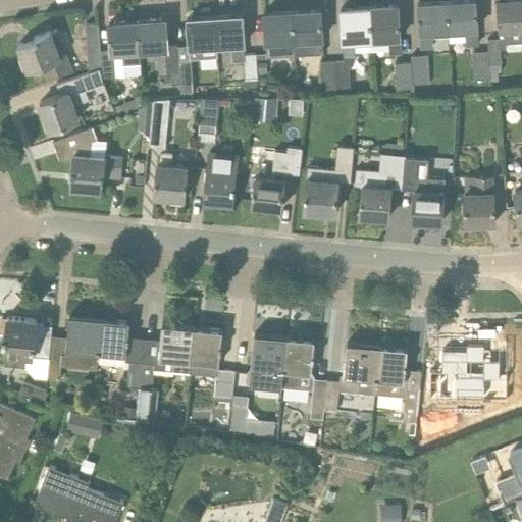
[(475,0),(447,2),(448,31),(465,30),(466,45),(478,44),(475,0)]
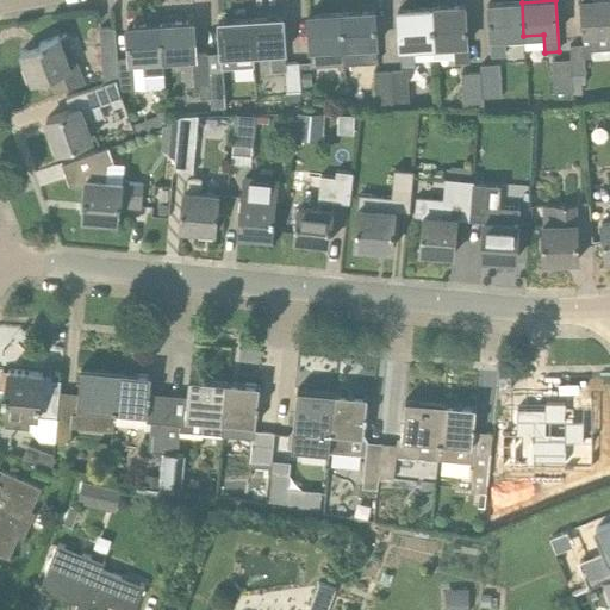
[(609,0),(580,0),(583,36),(584,45),(584,58),(590,57),(590,51),(609,49),(609,0)]
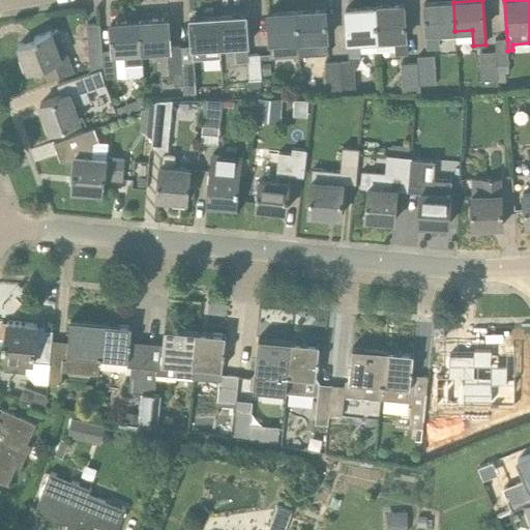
[(438,32),(454,31),(453,2),(424,4),(427,50),(439,49),(438,32)]
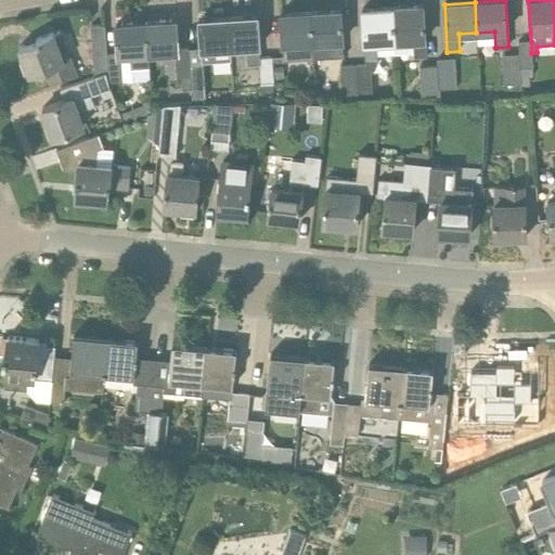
[(392,8),(394,42),(394,54),(413,53),(413,57),(425,56),(423,5),(392,8)]
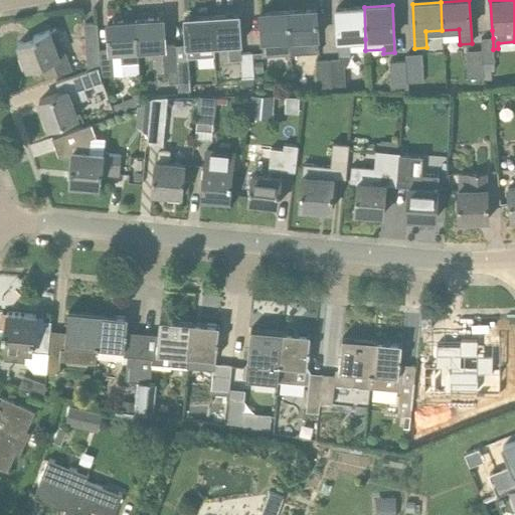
[(339,60),(329,60),(331,94),(345,93),(344,67),(349,60),(349,54),(349,51),(365,50),(365,39),(364,7),(336,9),(338,55),(339,55),(339,60)]
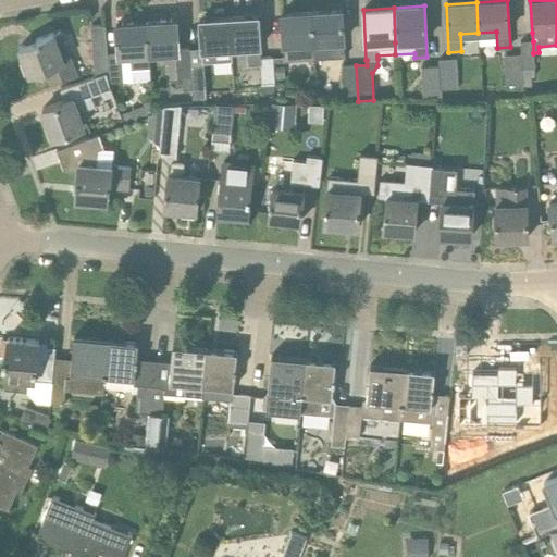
[(342,11),(327,12),(311,13),(313,59),(345,58),(342,11)]
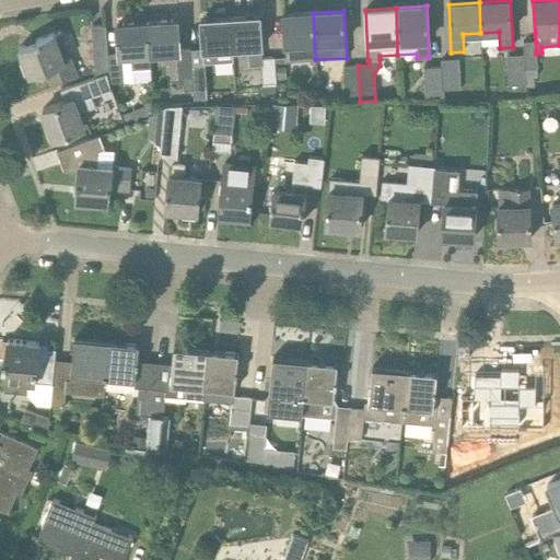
[(284,61),(298,60),(315,59),(313,13),(282,14),(284,61)]
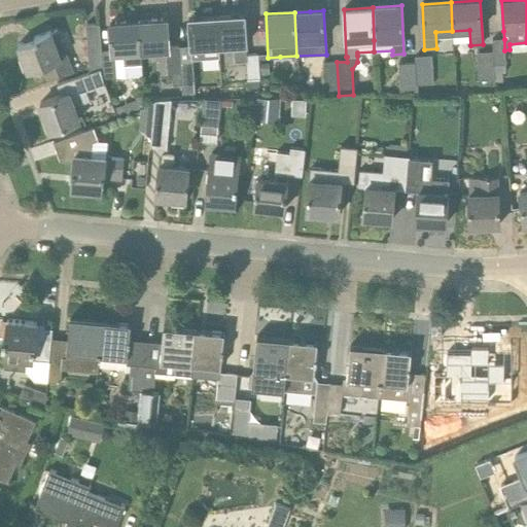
[(245,15),(216,16),(218,46),(233,45),(235,62),(246,62),(247,80),(259,79),(258,55),(246,56),(245,44),(246,44),(245,15)]
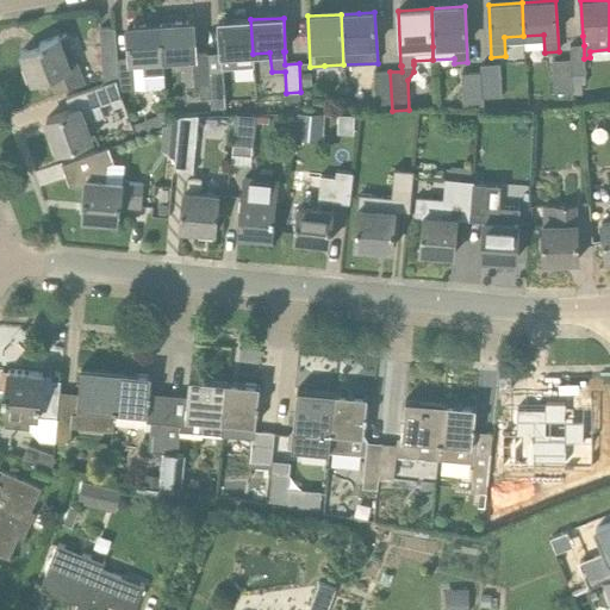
[(254,68),(253,54),(250,19),(218,22),(221,54),(207,54),(209,85),(211,111),(225,111),(223,69),(254,68)]
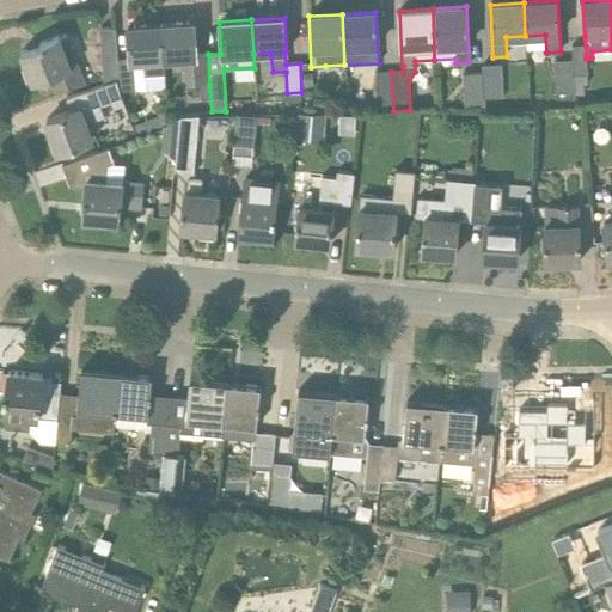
[(195,23),(160,25),(163,60),(164,60),(193,57),(195,86),(209,85),(208,54),(197,55),(195,23)]
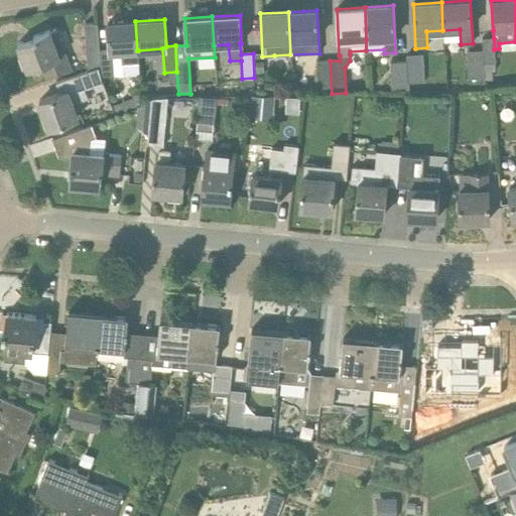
[(100,76),(113,76),(122,76),(121,65),(138,62),(138,50),(137,50),(135,21),(108,23),(109,49),(99,50),(100,67),(100,76)]
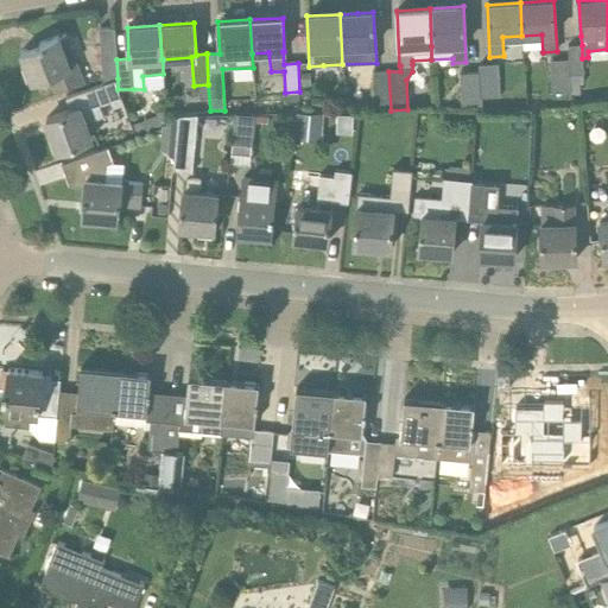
[(118,78),(116,59),(116,52),(114,29),(99,29),(102,84),(118,78)]
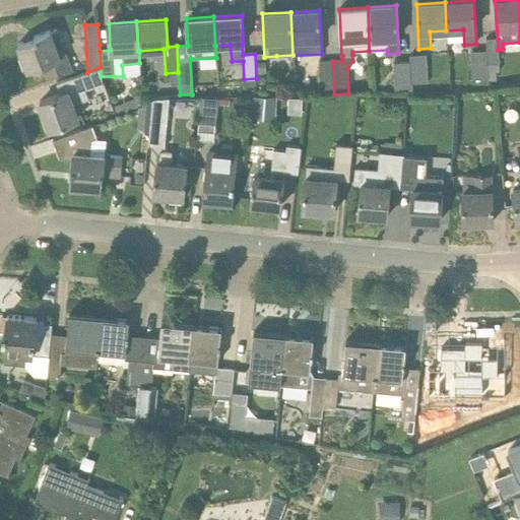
[(47,78),(66,72),(71,70),(56,29),(50,31),(50,30),(34,37),(35,39),(17,45),(18,48),(19,47),(27,71),(43,65),(47,78)]
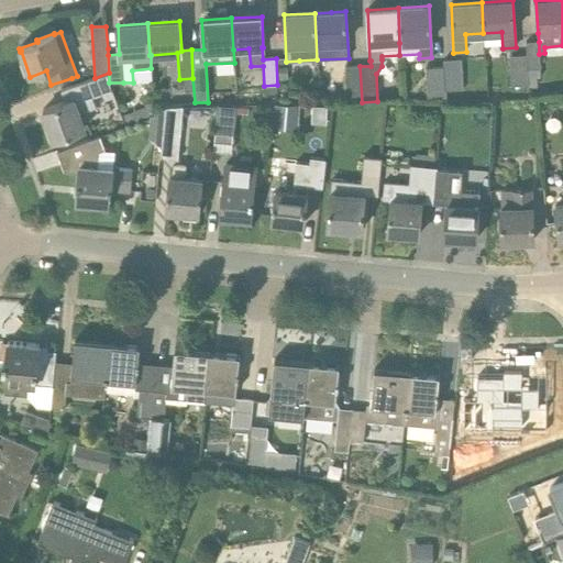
[(527,56),(528,69),(540,69),(539,54),(539,42),(526,43),(527,56)]
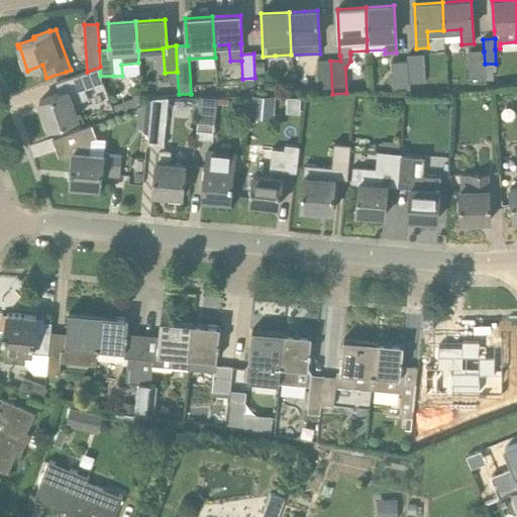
[(486,80),(485,64),(484,52),(467,53),(469,81),(486,80)]
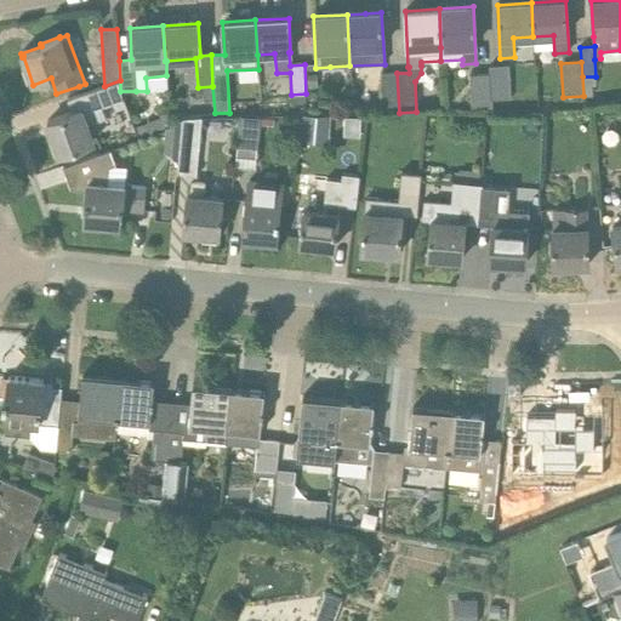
[(489,75),(491,102),(510,101),(508,66),(489,68),(489,75)]
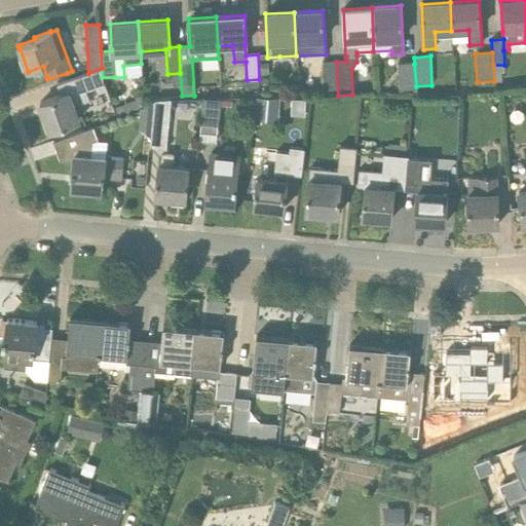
[(338,96),(336,62),(322,63),(324,97),(338,96)]
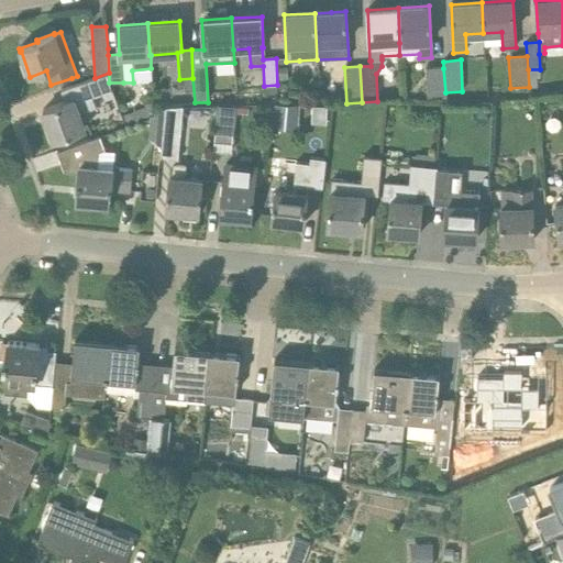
[(445,101),(445,92),(443,68),(426,69),(428,102),(445,101)]
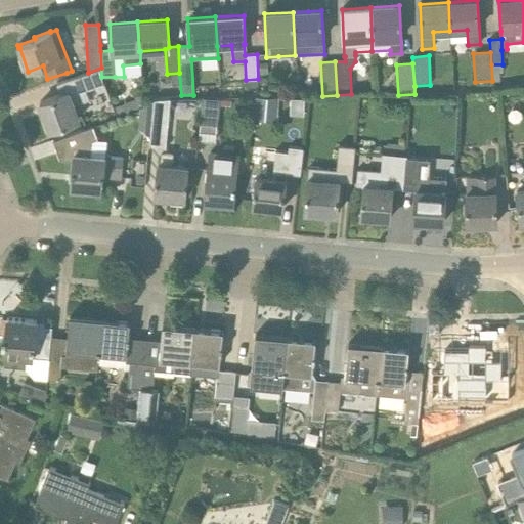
[(267,64),(257,64),(258,76),(267,76),(267,64)]
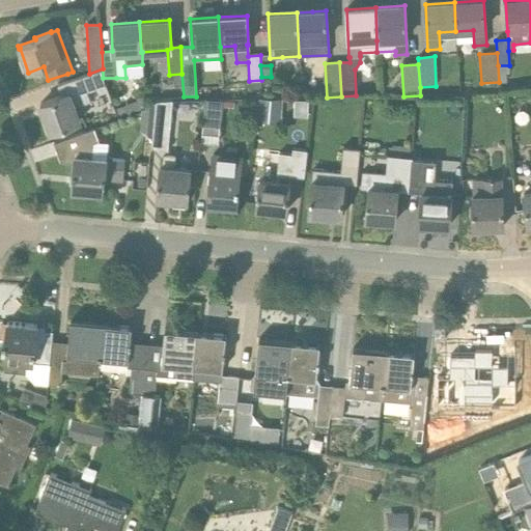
[(509,75),(509,65),(498,65),(499,82),(499,84),(506,84),(506,76),(509,75)]
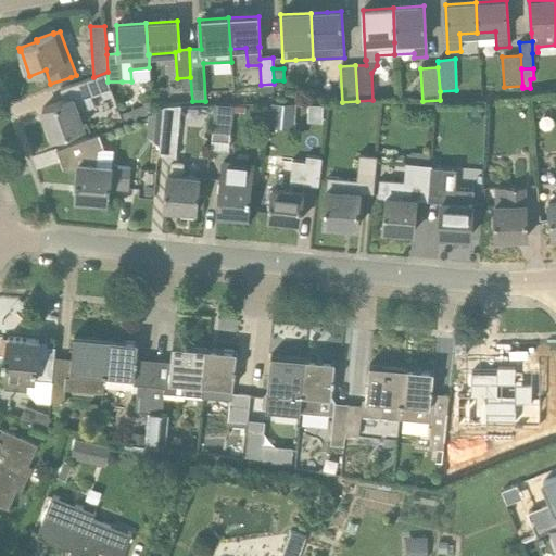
[(93,77),(84,80),(60,89),(63,100),(41,109),(52,139),(84,126),(78,112),(95,108),(90,97),(110,90),(108,81),(108,72),(93,77)]
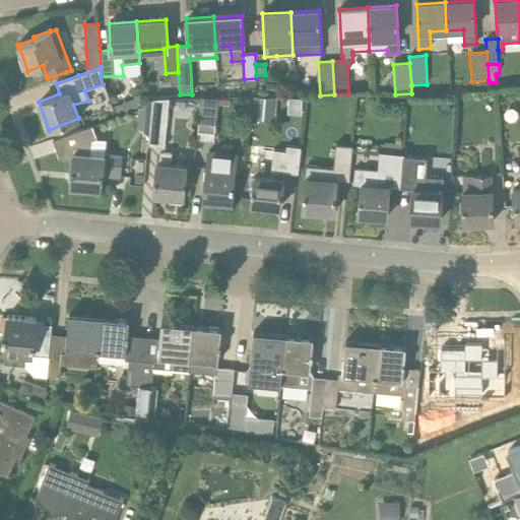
[(217,100),(201,96),(198,123),(214,125),(217,100)]
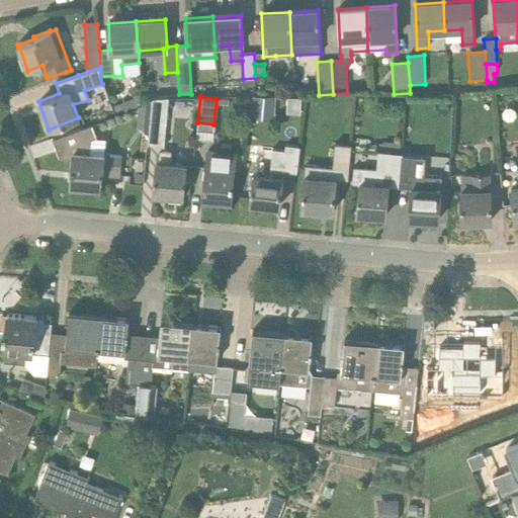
[(253,97),(250,118),(272,120),(275,99),(253,97)]
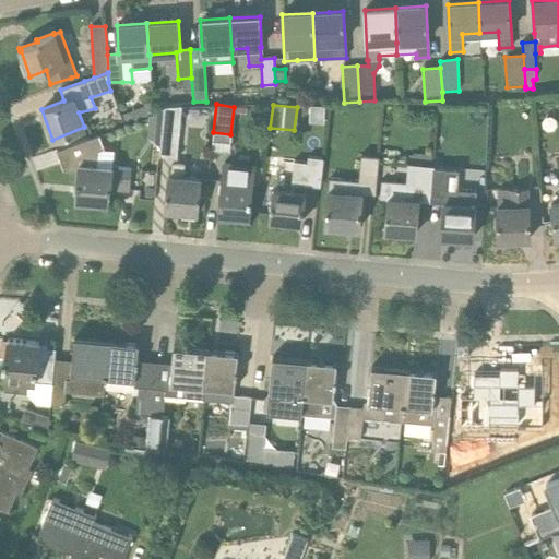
[(162,130),(158,157),(176,159),(181,106),(164,107),(164,113),(162,130)]
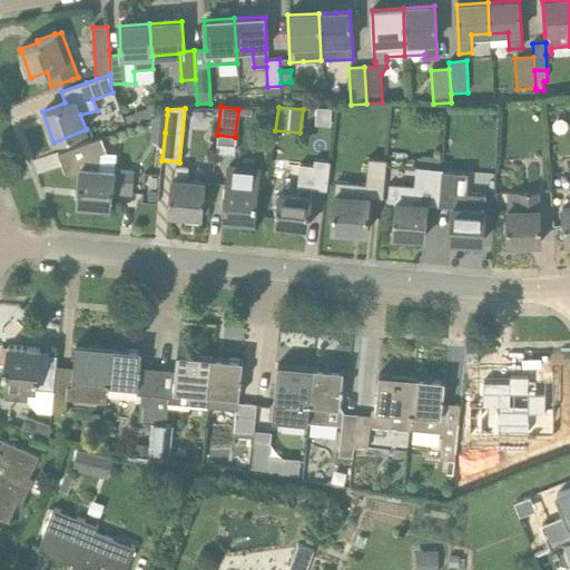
[(147,109),(124,118),(127,126),(150,118),(147,109)]
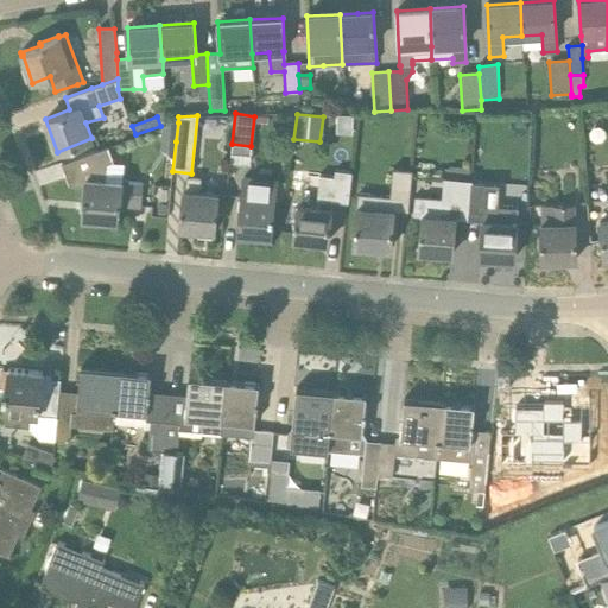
[(178,122),(166,121),(166,127),(162,127),(160,140),(176,141),(178,122)]
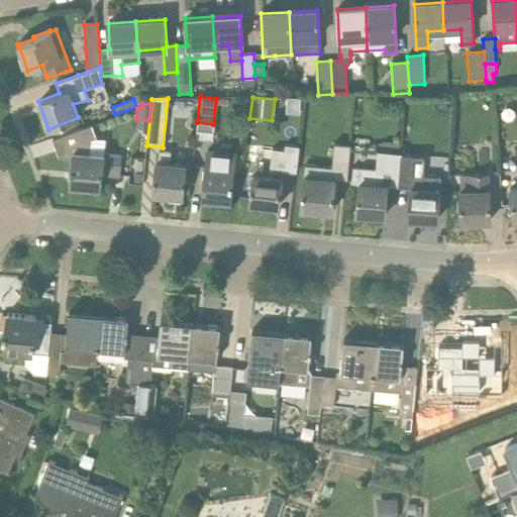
[(119,176),(121,157),(105,154),(90,152),(91,139),(96,138),(91,125),(76,130),(53,139),(59,157),(72,158),(70,186),(99,189),(101,174),(119,176)]
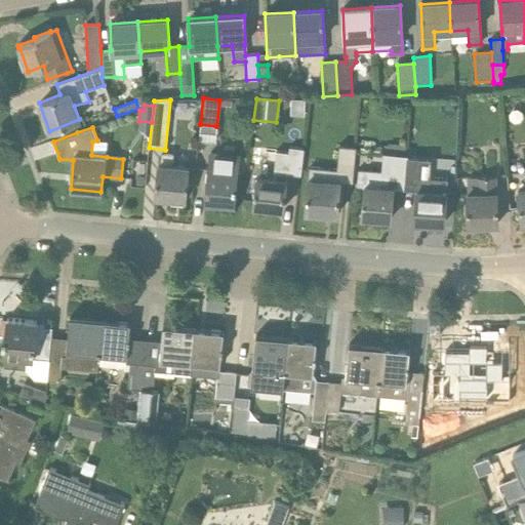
[(306,211),(337,214),(340,182),(353,183),(356,148),(339,146),(337,171),(309,168),(306,211)]
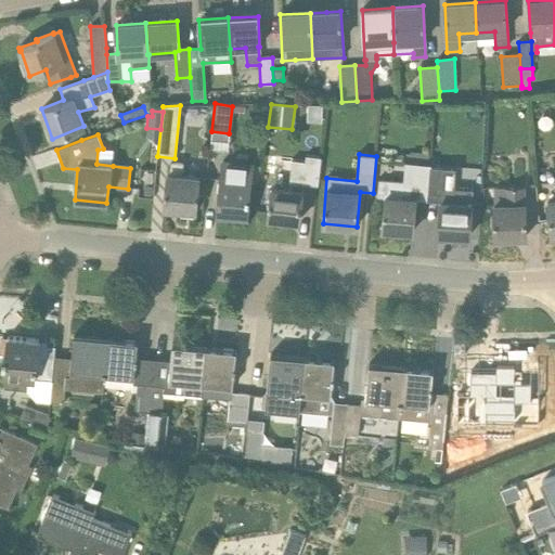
[(405,156),(404,162),(427,164),(428,156),(411,154),(411,156),(405,156)]
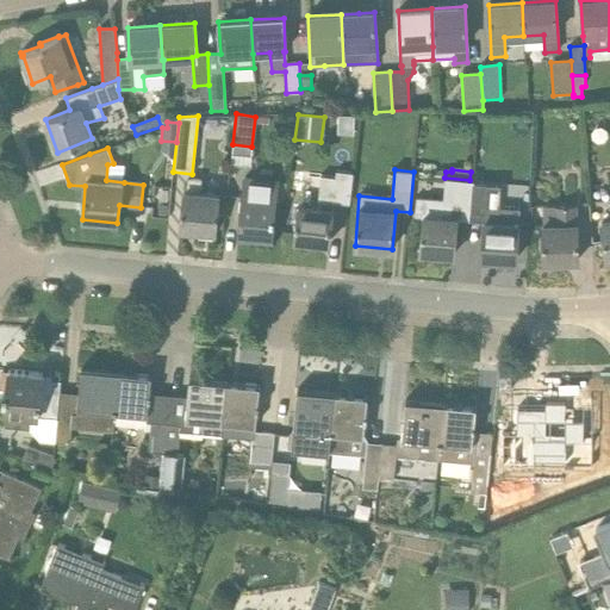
[(329,243),(334,203),(349,204),(353,174),(336,172),(335,178),(321,176),(317,207),(299,206),(294,240),(329,243)]
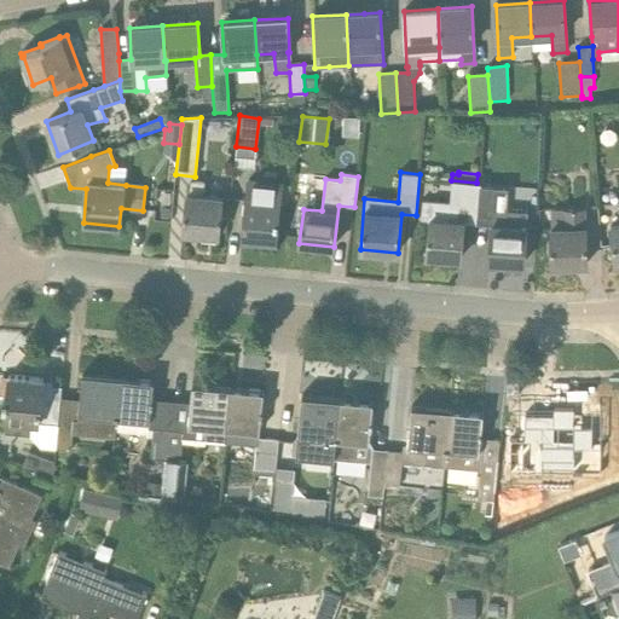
[(191,180),(189,195),(187,195),(183,232),(219,236),(221,198),(204,197),(206,181),(191,180)]
